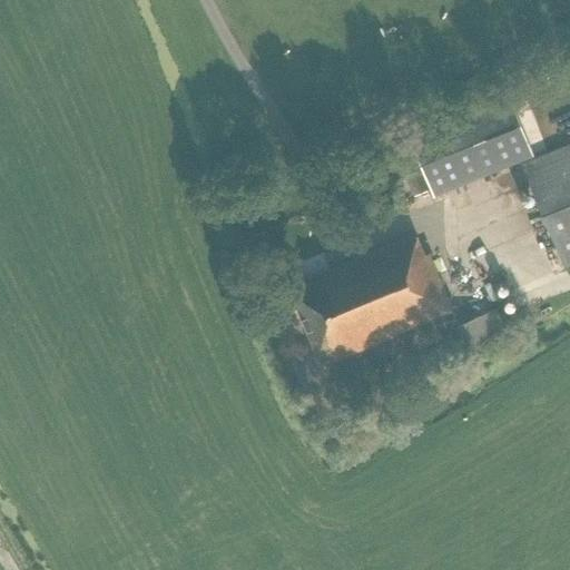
[(410,135),(435,196),(536,156),(510,95),(410,135)]
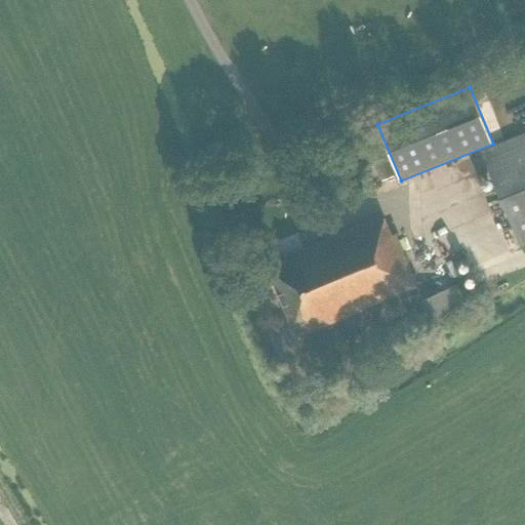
[(482,152),(521,247),(524,244),(524,134),(491,149),(482,152)]
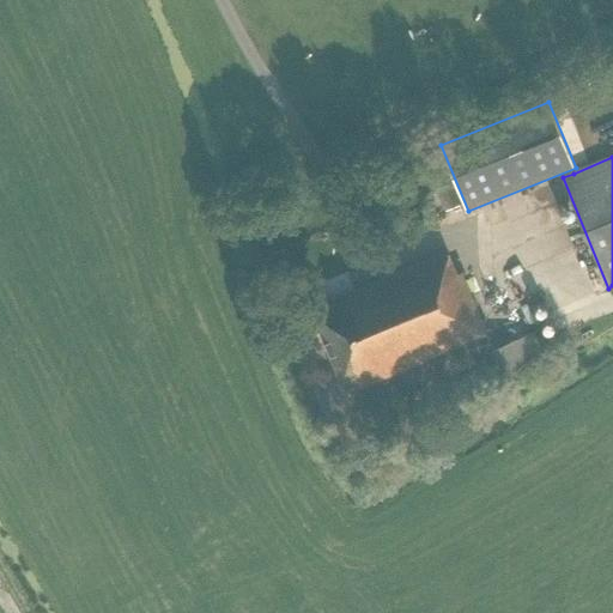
[(447,213),(462,206),(450,180),(435,186),(447,213)]
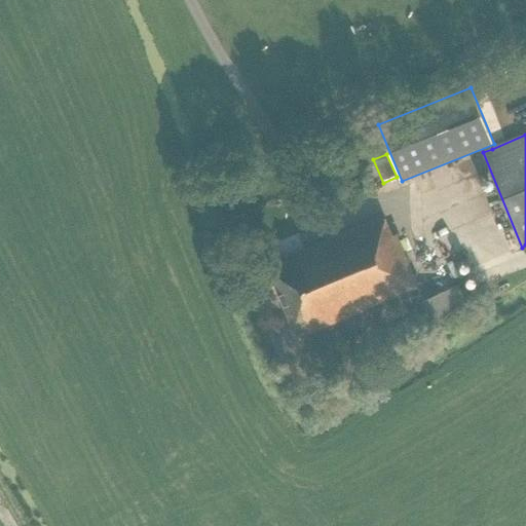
[(266,262),(297,338),(418,288),(397,235),(392,236),(384,217),(288,256),(287,254),(266,262)]
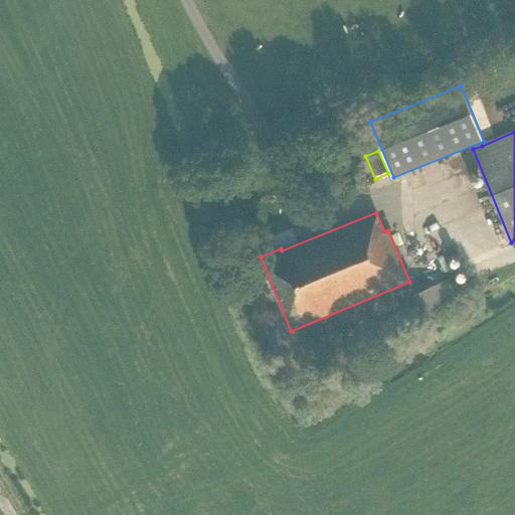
[(450,280),(403,299),(413,321),(459,302),(450,280)]
